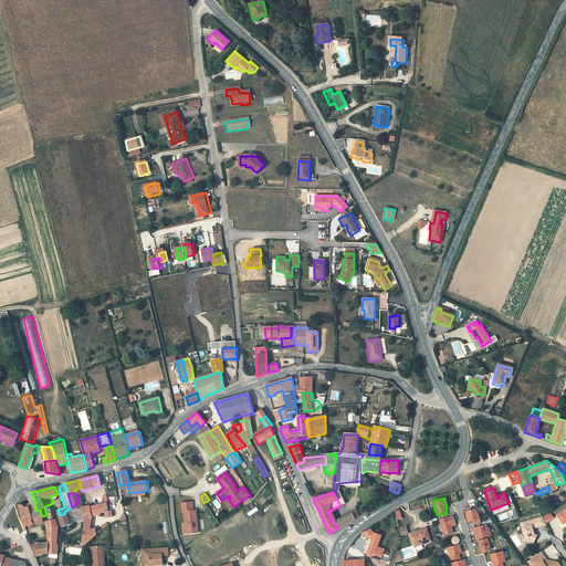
[(228,499),(224,502),(229,510),(233,506),(228,499)]
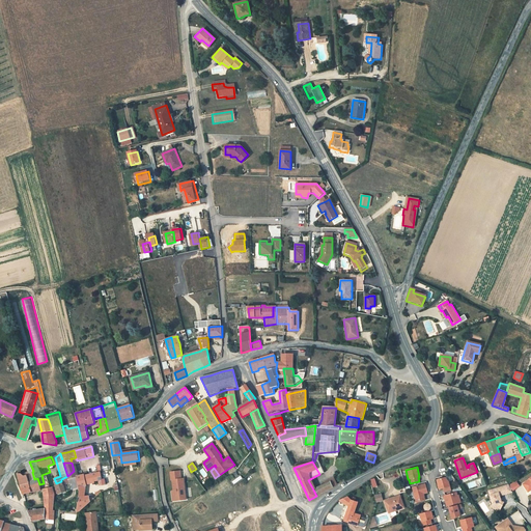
[(182,479),(180,471),(170,472),(171,479),(172,479),(173,491),(175,501),(187,500),(184,478),(182,479)]
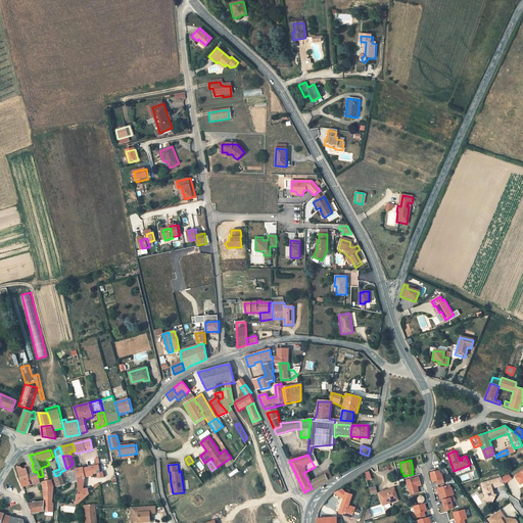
[(25,469),(21,467),(17,467),(19,473),(20,478),(30,475),(34,472),(32,465),(29,466),(25,469)]
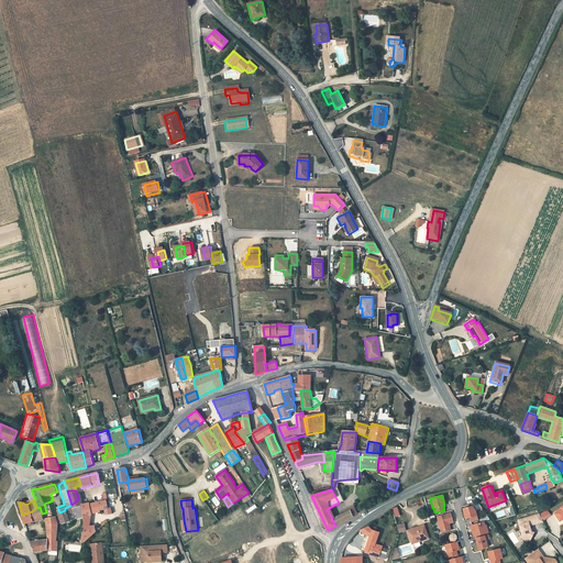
[(85,520),(85,522),(84,523),(85,528),(85,542),(88,539),(98,531),(99,529),(98,528),(97,528),(95,528),(95,526),(88,527),(89,521),(88,516),(94,515),(94,514),(99,511),(99,510),(105,509),(106,516),(111,515),(110,508),(108,509),(106,500),(89,505),(89,504),(80,506),(83,514),(84,516),(84,517),(85,520)]
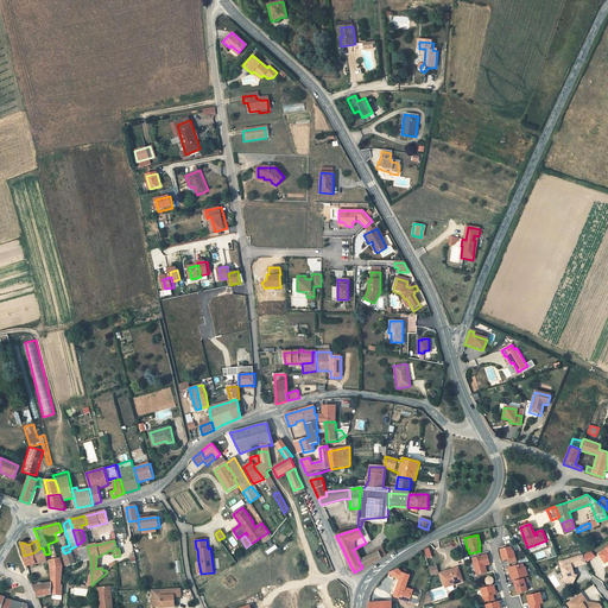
[(70,549),(70,551),(64,553),(63,553),(64,557),(64,558),(67,565),(75,563),(73,555),(77,553),(78,553),(80,552),(80,549),(77,545),(70,549)]
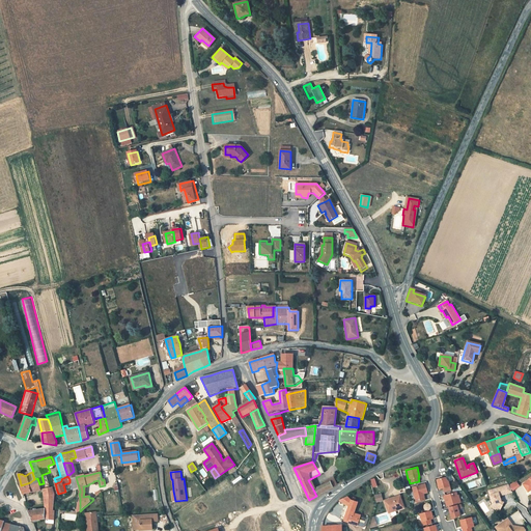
[(34,479),(30,482),(21,485),(21,486),(23,495),(40,491),(39,484),(37,478),(34,479)]
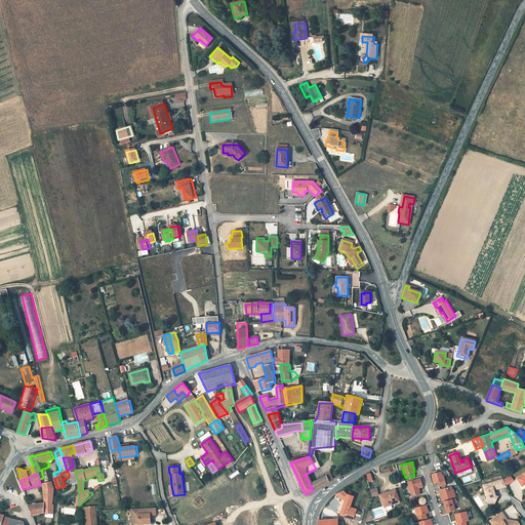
[(54,478),(55,478),(53,473),(47,478),(48,483),(51,482),(55,481),(54,478)]
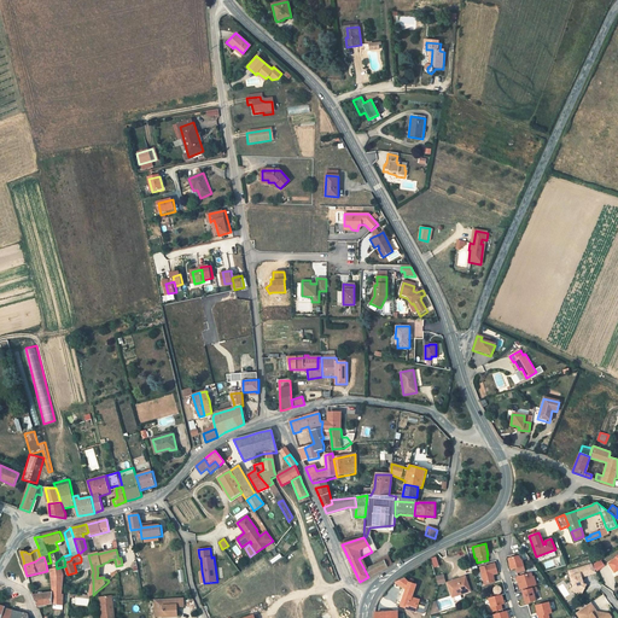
[(519,557),(508,559),(512,570),(523,567),(522,561),(519,557)]
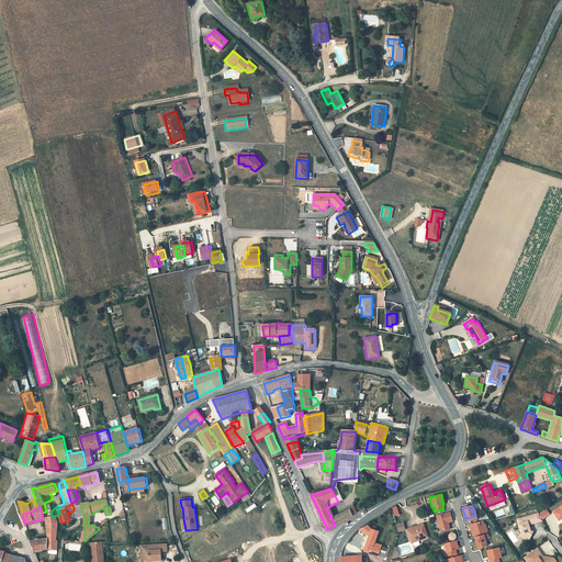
[(504,508),(507,516),(515,514),(513,506),(504,508)]
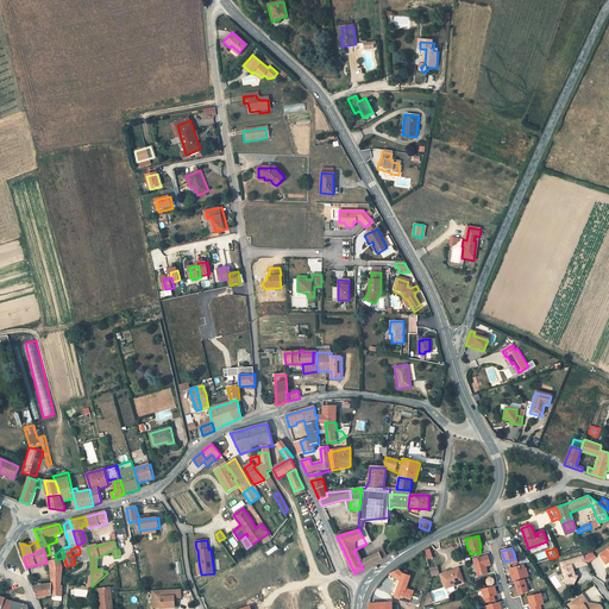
[(374,553),(374,554),(372,556),(376,562),(385,557),(382,550),(374,553)]
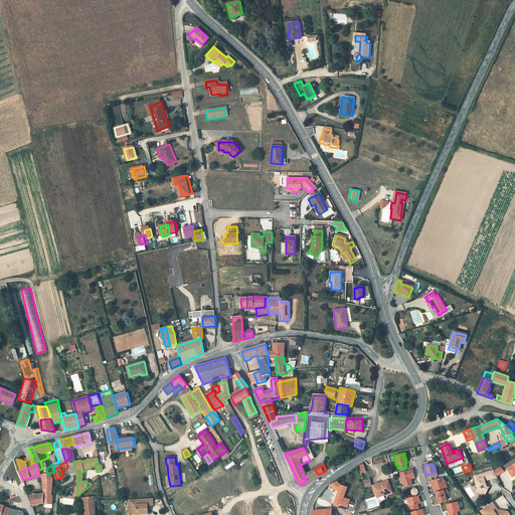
[(500,468),(494,472),(496,476),(502,472),(500,468)]
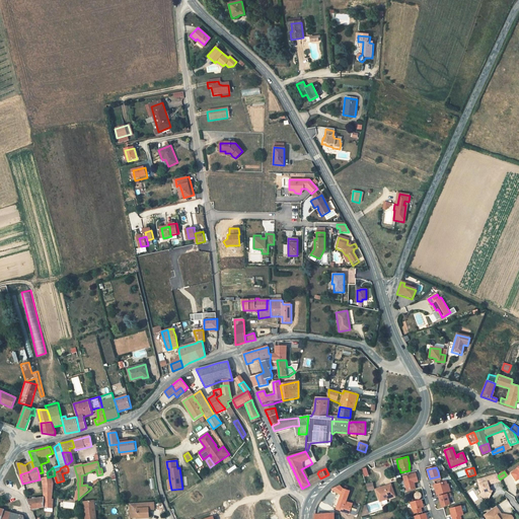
[(309,485),(320,478),(317,473),(306,478),(309,485)]
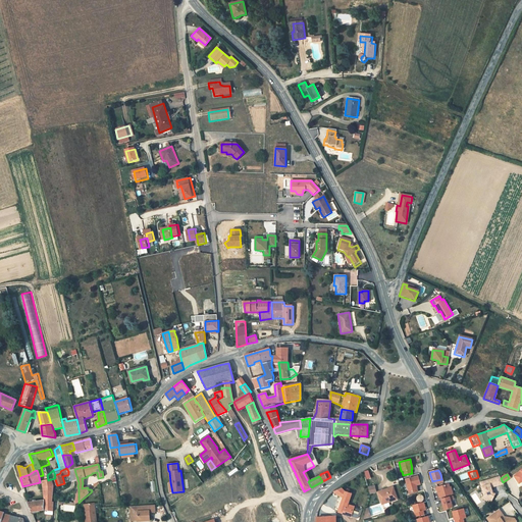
[(418,476),(405,479),(409,494),(418,491),(416,485),(420,484),(418,476)]
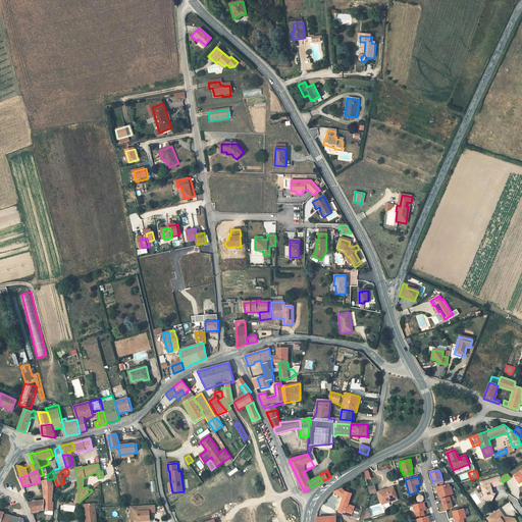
[(500,484),(497,477),(480,483),(484,496),(482,499),(490,503),(494,494),(494,493),(492,493),(490,487),(490,486),(491,487),(500,484)]
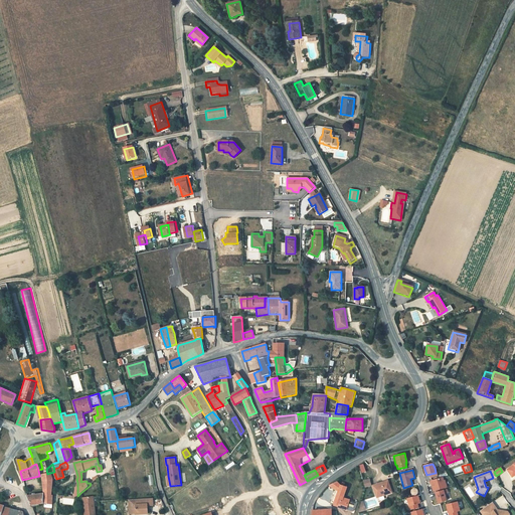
[(51,495),(53,480),(50,473),(47,474),(42,475),(43,486),(44,494),(30,495),(29,491),(25,492),(29,502),(31,505),(42,504),(52,504),(52,501),(53,495),(51,495)]
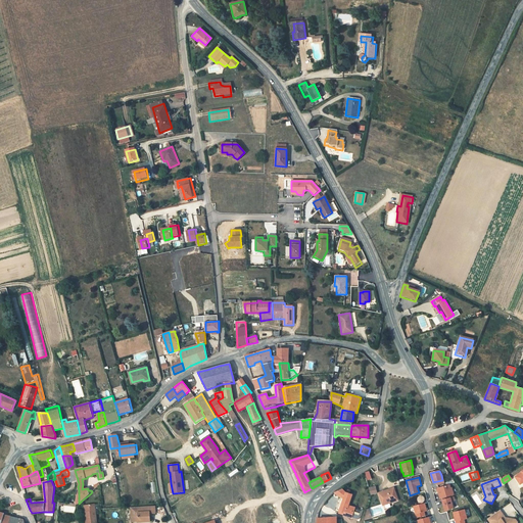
[(452,490),(450,485),(437,488),(438,493),(439,493),(441,498),(452,495),(450,490),(452,490)]
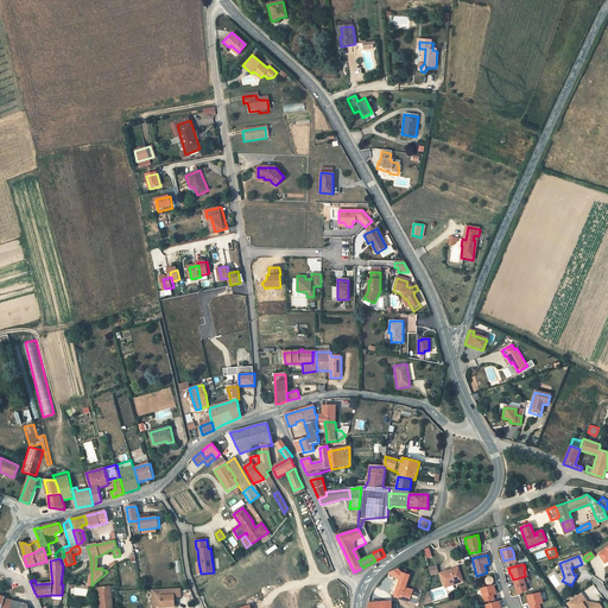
[(458,568),(441,574),(445,588),(463,582),(458,568)]
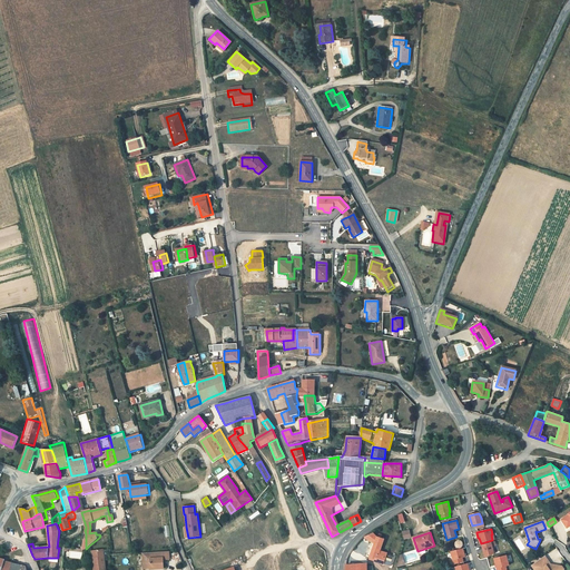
[(373,533),(365,537),(375,544),(370,559),(384,563),(386,556),(386,553),(380,551),(384,540),(376,538),(373,533)]
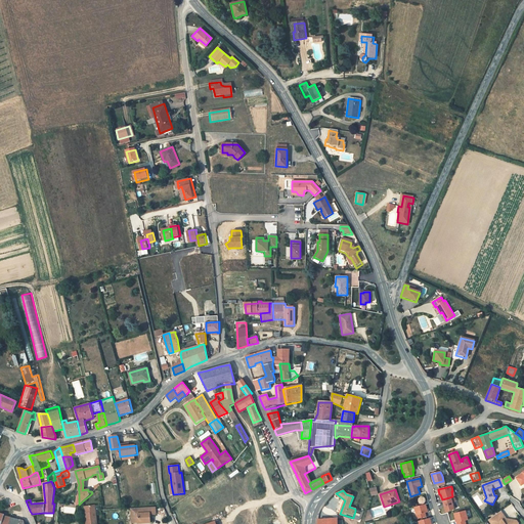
[(455,503),(454,498),(442,501),(445,513),(454,510),(452,504),(455,503)]
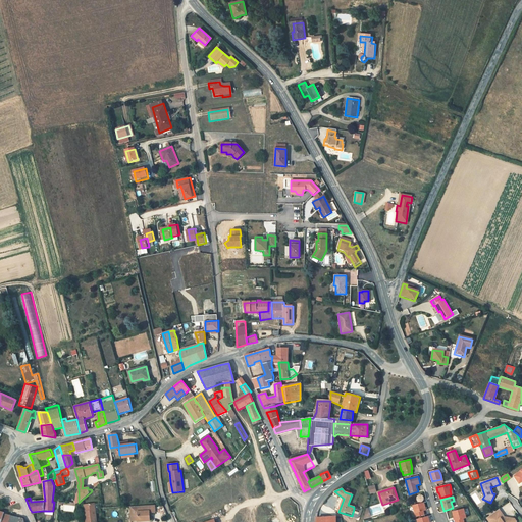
[(97,521),(96,503),(87,504),(88,511),(86,511),(87,521),(97,521)]
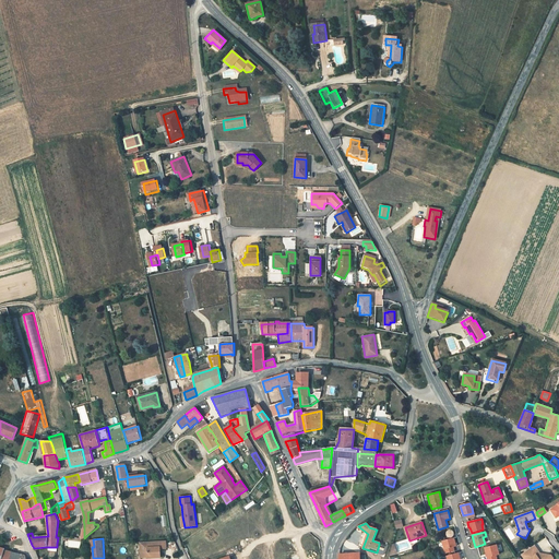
[(442,542),(445,554),(454,551),(453,547),(456,547),(454,538),(442,542)]
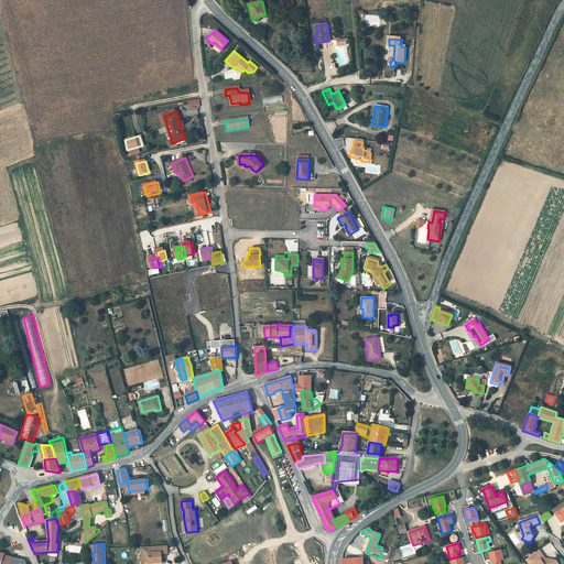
[(167,545),(140,546),(140,562),(148,562),(151,562),(151,563),(163,562),(163,554),(169,553),(167,545)]
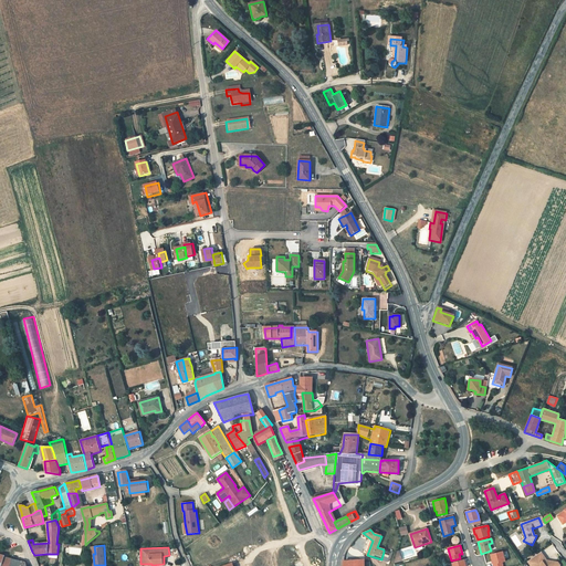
[(394,553),(397,562),(402,561),(399,551),(394,553)]
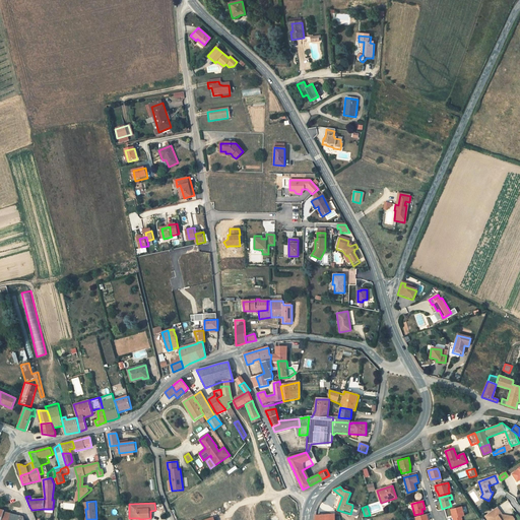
[(356,516),(359,508),(352,507),(350,514),(356,516)]
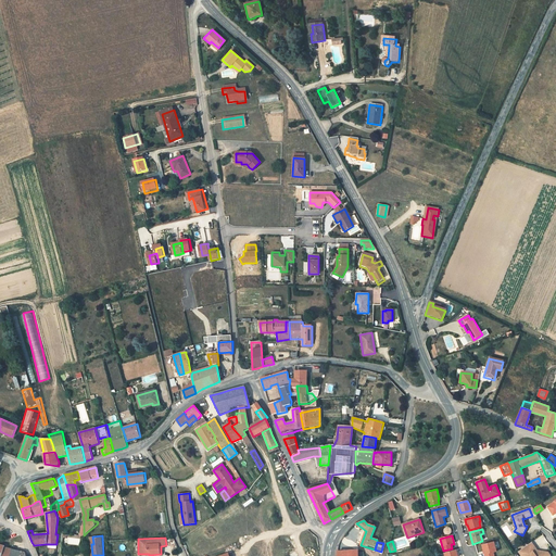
[(496,553),(494,543),(482,546),(484,555),(493,555),(493,554),(496,553)]
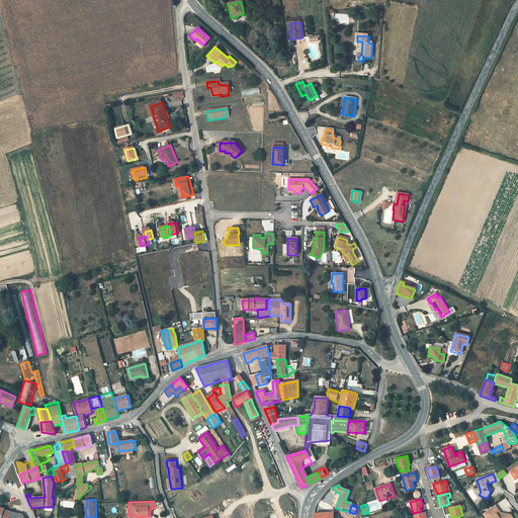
[(500,513),(495,506),(484,514),(486,517),(507,517),(508,515),(502,514),(502,515),(500,515),(499,513),(500,513)]
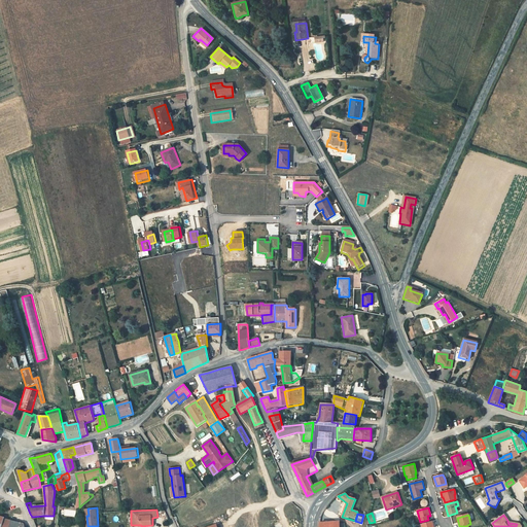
[(0,526),(9,526),(10,521),(3,519),(4,518),(0,516),(0,526)]
